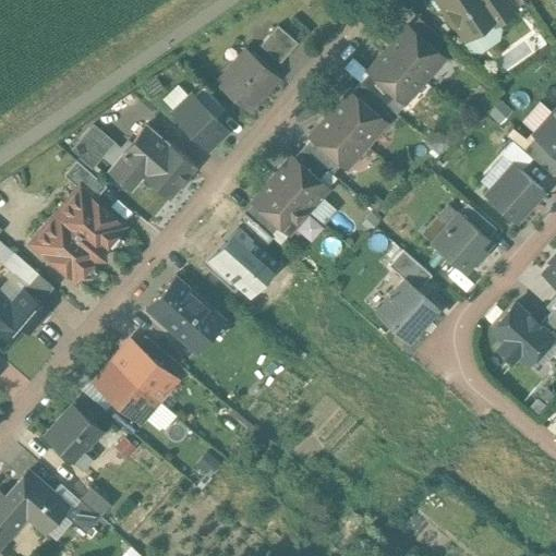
[(431,0),(426,4),(435,16),(447,19),(452,26),(459,27),(468,40),(473,36),(479,37),(490,29),(491,24),(496,21),(497,20),(483,0),(431,0)]
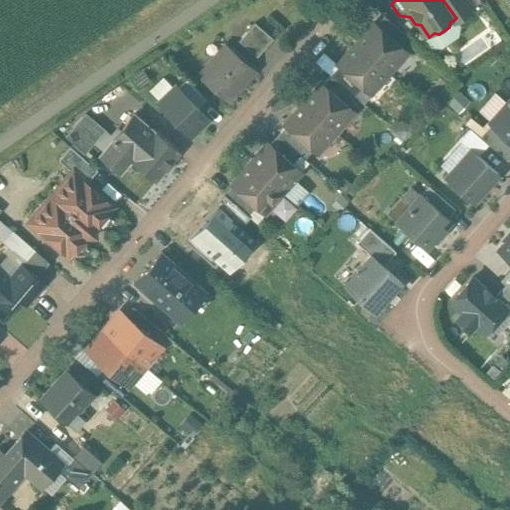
[(465,0),(443,0),(456,18),(455,19),(458,24),(474,13),(465,0)]
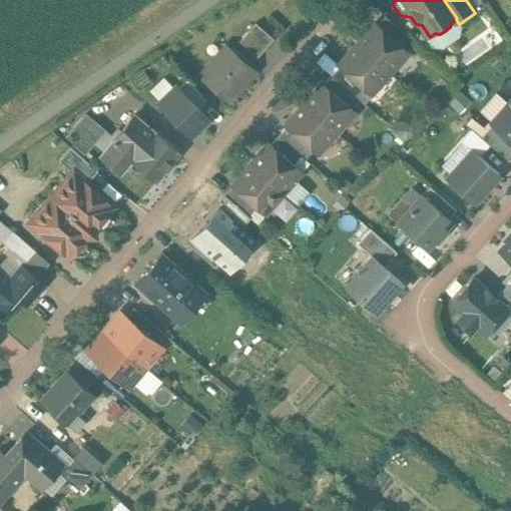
[(409,38),(386,17),(378,26),(401,47),(409,38)]
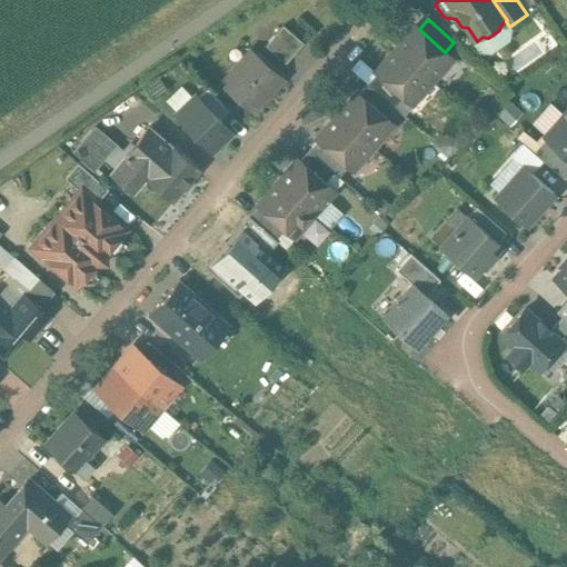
[(306,46),(286,28),(268,48),(288,66),(306,46)]
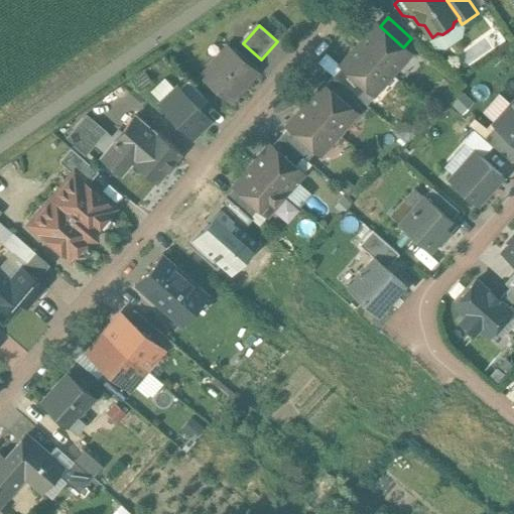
[(380,26),(379,25),(360,46),(394,77),(403,67),(403,60),(409,52),(403,47),(380,26)]
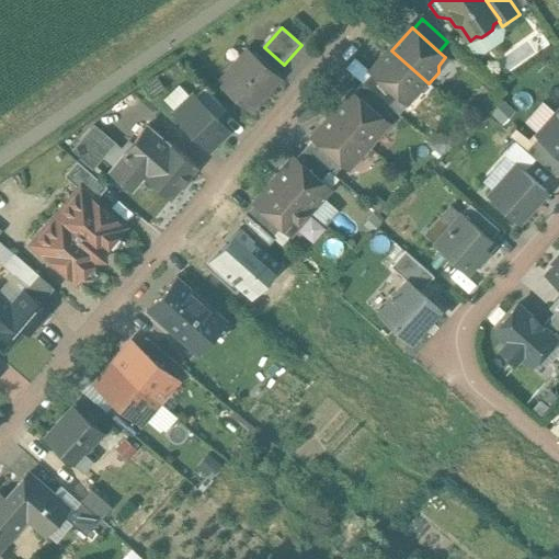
[(503,57),(512,71),(552,46),(544,33),(503,57)]
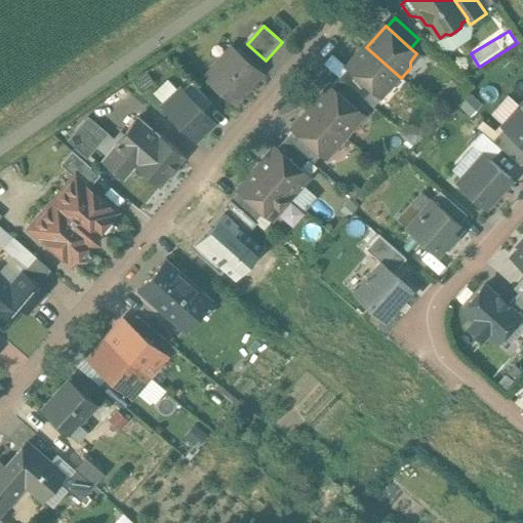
[(366,47),(348,69),(373,92),(379,97),(386,89),(392,89),(401,78),(366,47)]
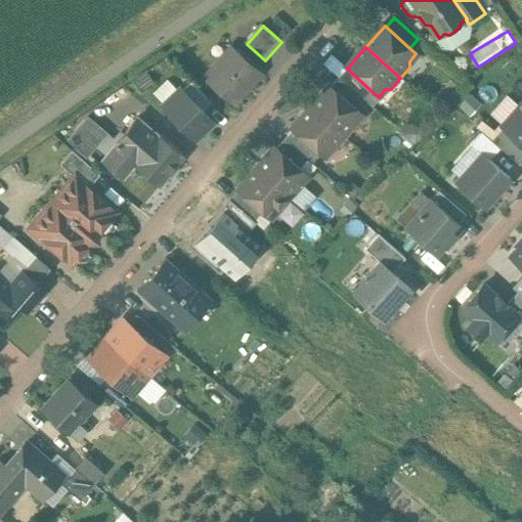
[(235,50),(225,61),(222,58),(205,79),(236,106),(263,75),(235,50)]
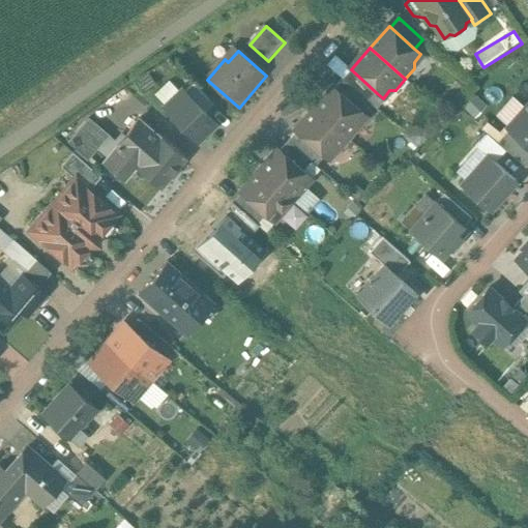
[(351,69),(336,57),(328,66),(344,80),(352,70),(351,69)]
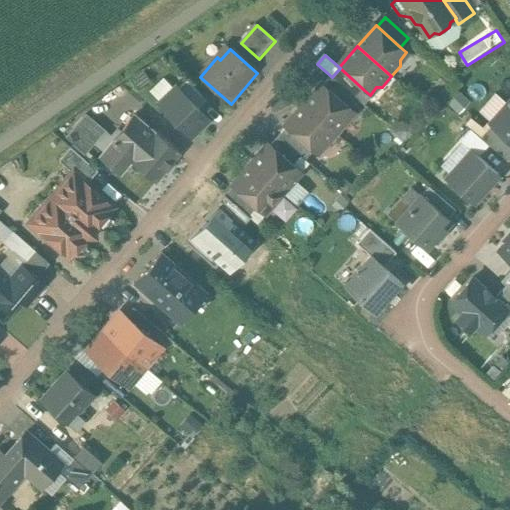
[(364,90),(340,68),(332,77),(356,98),(364,90)]
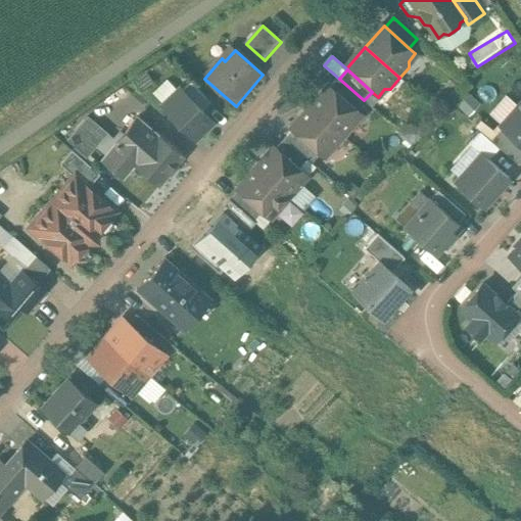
[(364,100),(339,79),(331,88),(359,112),(367,103),(364,100)]
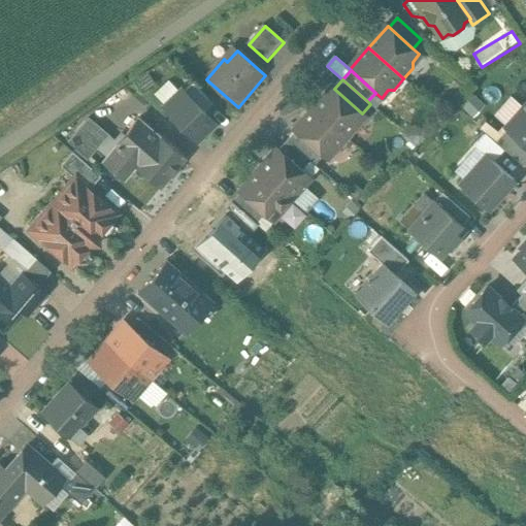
[(334,89),(333,88),(314,109),(349,140),(359,129),(358,123),(364,116),(362,113),(334,89)]
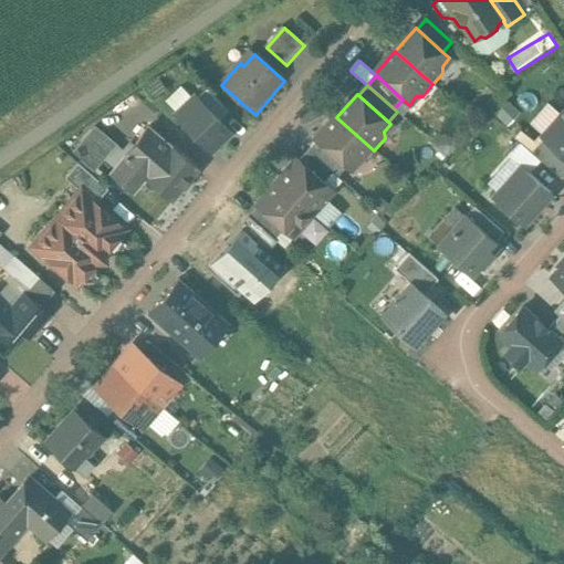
[(232,134),(196,97),(177,115),(212,153),(232,134)]
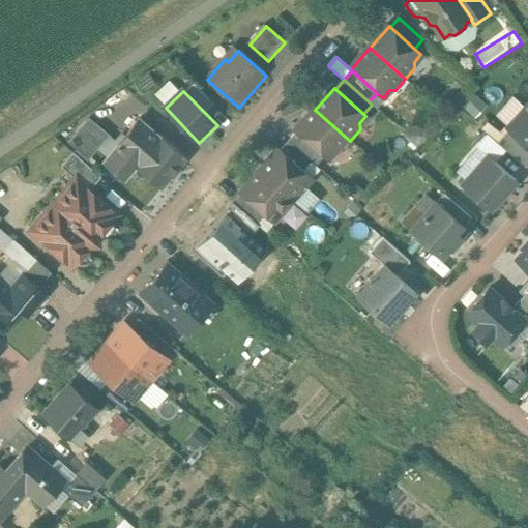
[(527,100),(504,127),(527,149),(527,100)]
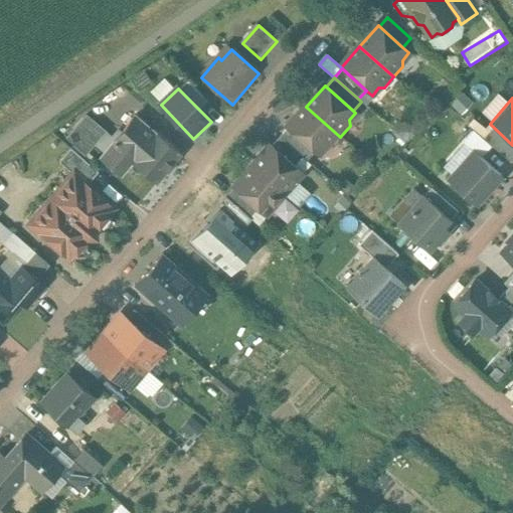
[(340,137),(306,107),(288,128),(316,153),(319,155),(325,148),(330,148),(340,137)]
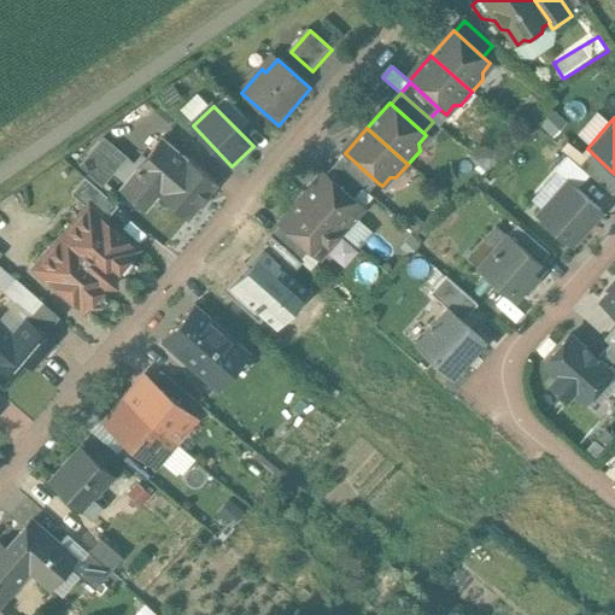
[(104,138),(80,165),(104,186),(113,174),(128,158),(104,138)]
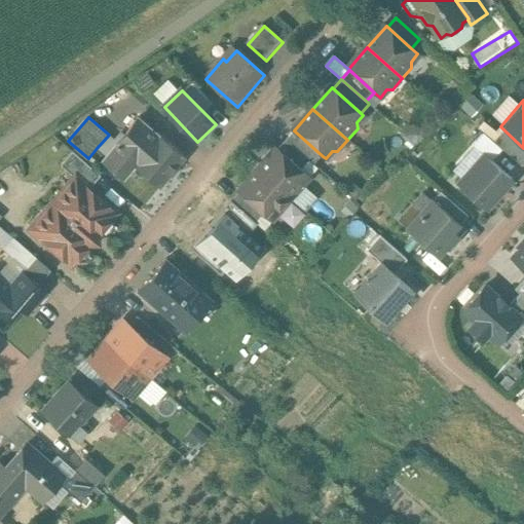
[(119,144),(107,157),(127,175),(136,165),(160,187),(185,159),(140,119),(119,144)]
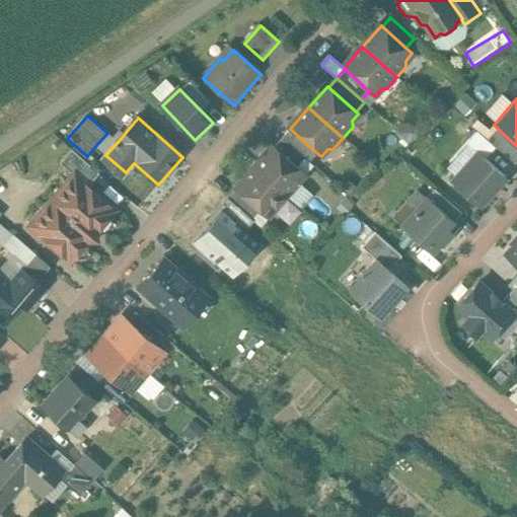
[(318,154),(291,131),(284,140),(307,160),(310,163),(318,154)]
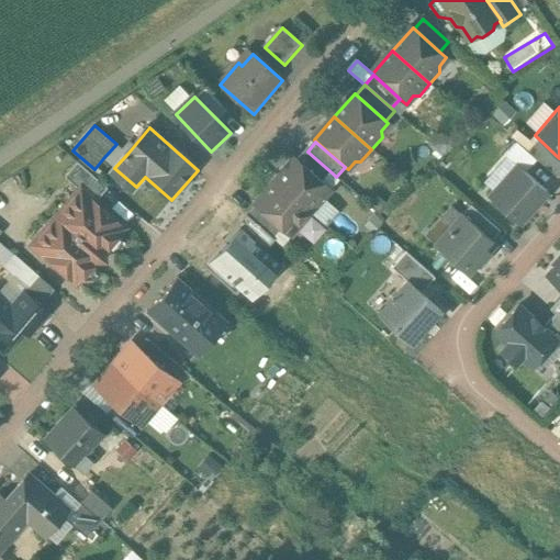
[(127,154),(116,144),(103,158),(114,168),(127,154)]
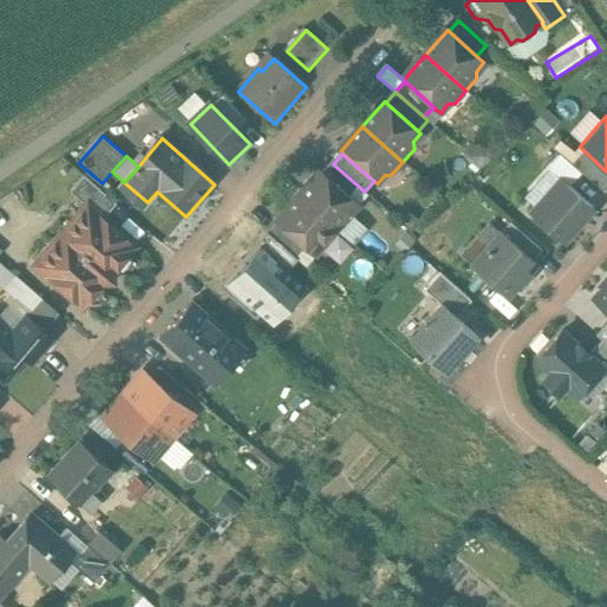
[(361,188),(333,164),(324,175),(351,199),(361,188)]
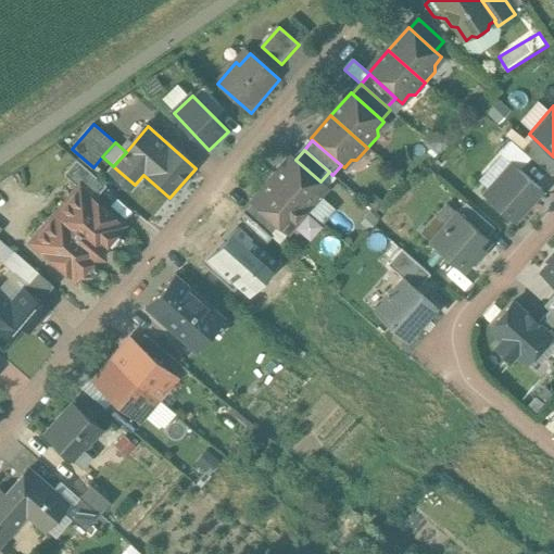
[(296,160),(293,158),(273,180),(310,213),(319,201),(319,196),(327,187),(320,181),(296,160)]
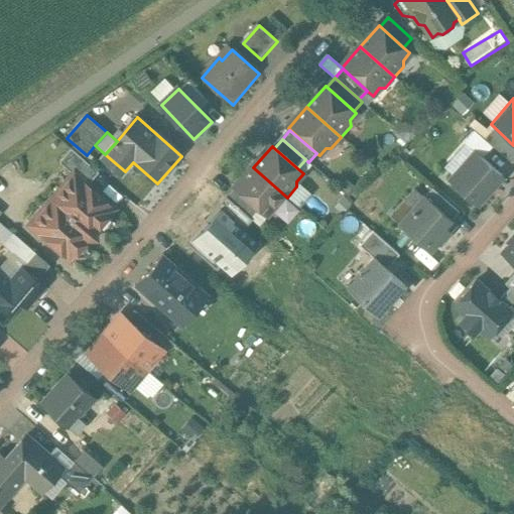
[(100,173),(73,150),(60,163),(75,175),(76,174),(89,186),(100,173)]
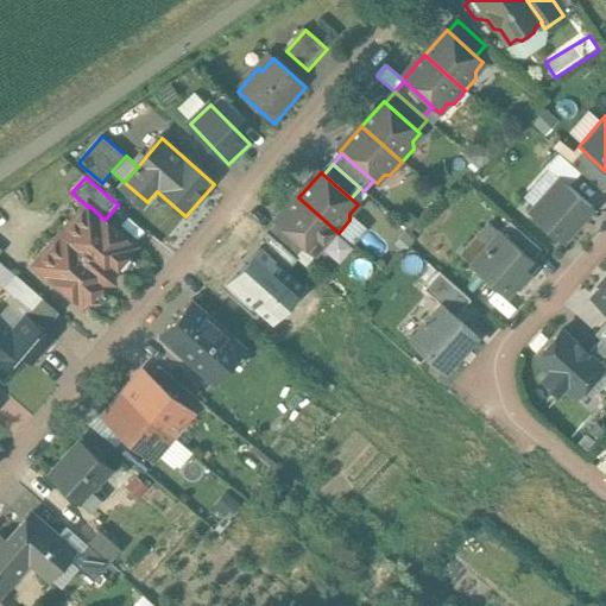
[(565,181),(534,215),(565,242),(594,209),(565,181)]
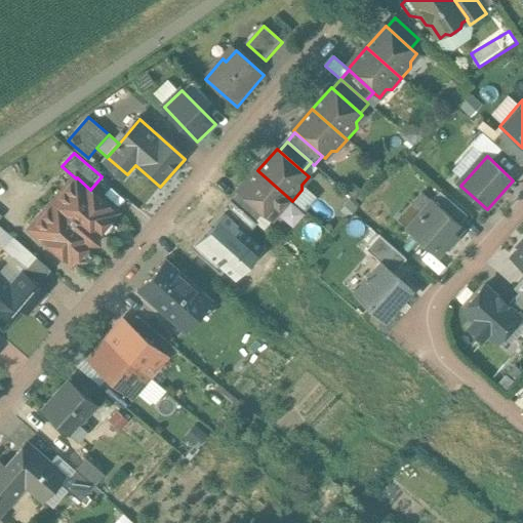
[(257,170),(239,192),(265,214),(271,219),(277,212),(283,212),(292,201),(257,170)]
